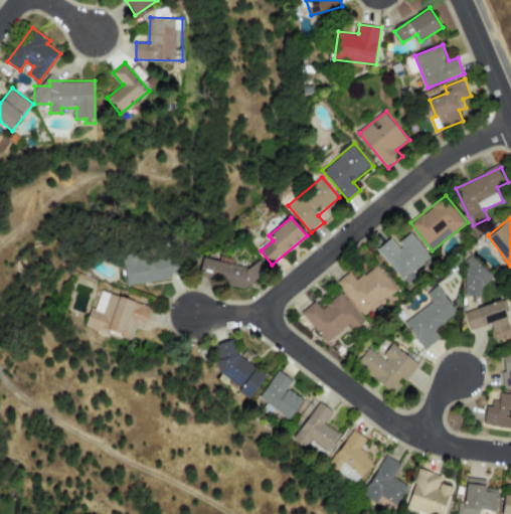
[(404,280),(433,258),(411,232),(398,243),(393,237),(379,248),(404,280)]
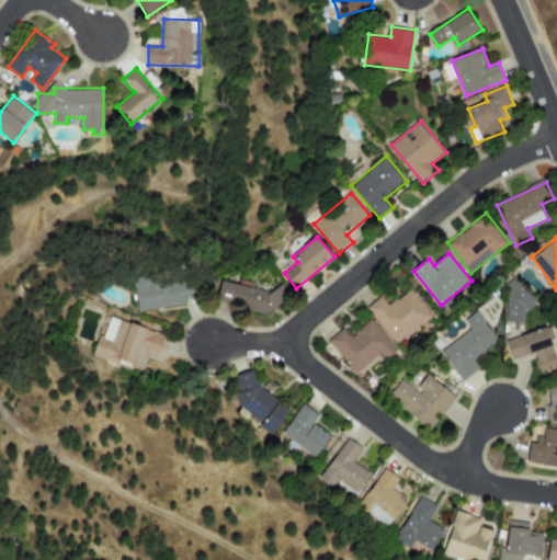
[(140,310),(188,303),(182,274),(136,283),(140,310)]
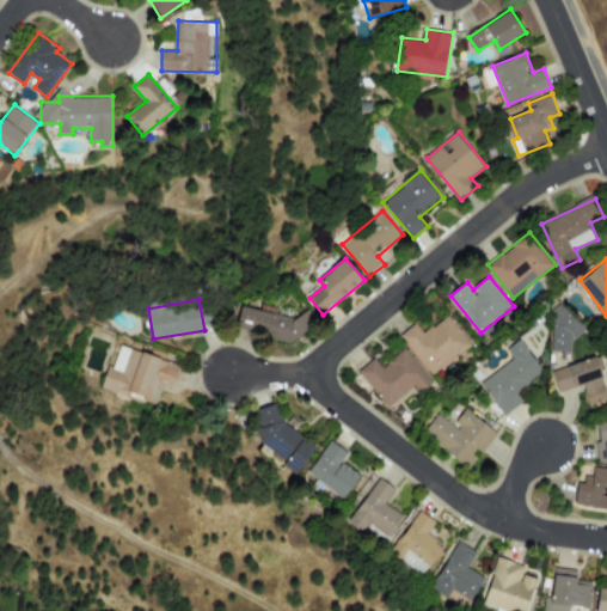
[(308,321),(243,305),(237,328),(304,343),(308,321)]
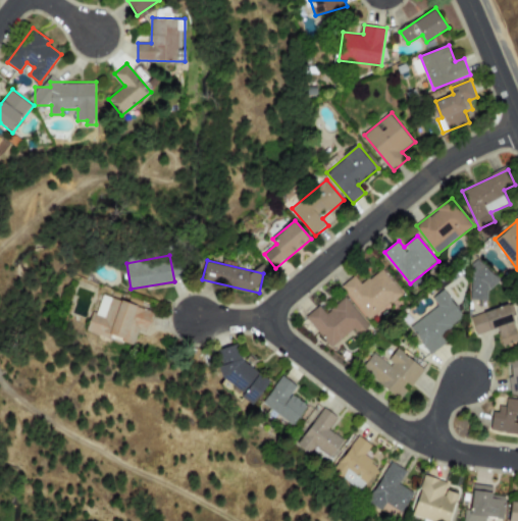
[(472,300),(488,300),(489,285),(499,285),(500,267),(473,266),(472,300)]
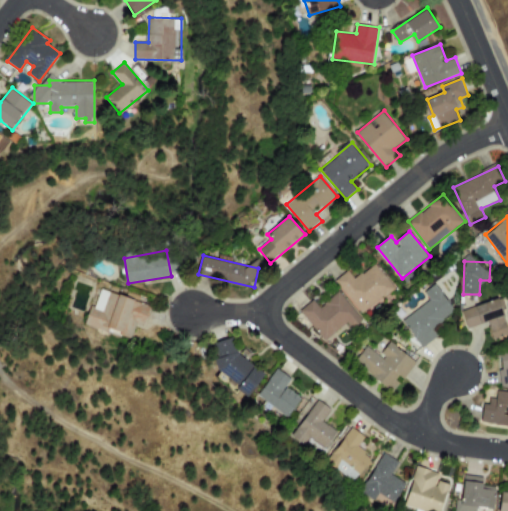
[(337,280),(363,313),(396,287),(377,262),(356,279),(349,270),(337,280)]
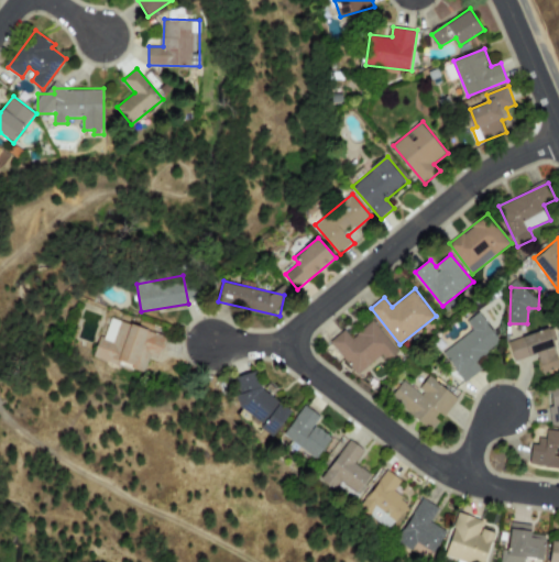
[(445,352),(467,382),(482,370),(475,362),(502,341),(481,312),(468,321),(474,329),(445,352)]
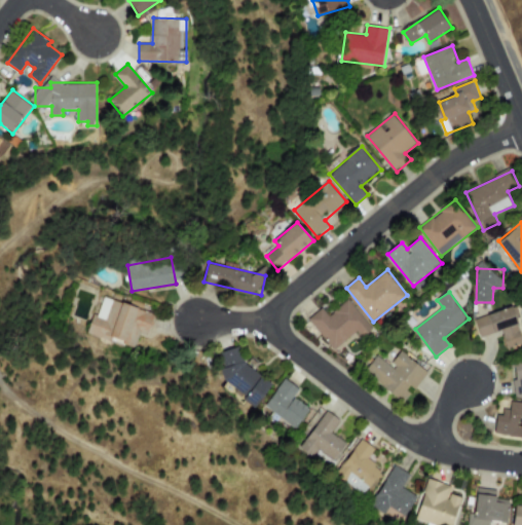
[(88,333),(137,345),(141,332),(150,335),(155,311),(104,298),(100,314),(94,313),(88,333)]
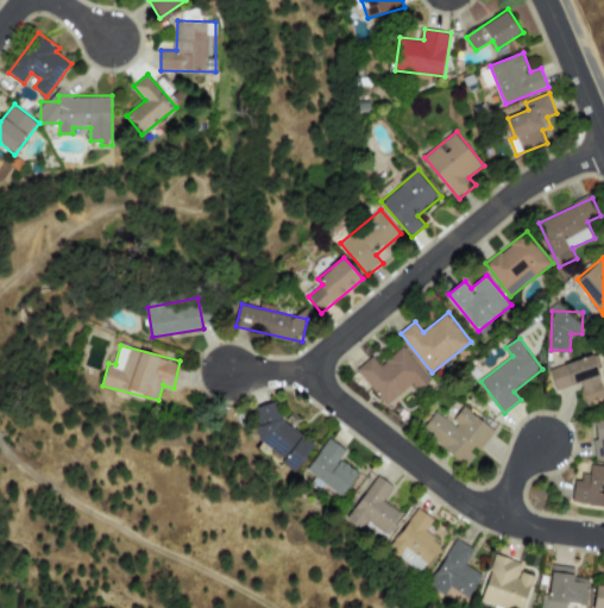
[(358,369),(387,405),(415,383),(420,390),(433,381),(406,345),(382,364),(375,356),(358,369)]
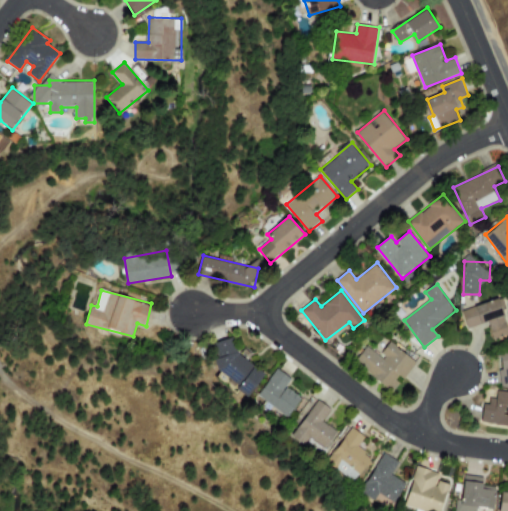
[(463,309),(468,328),(489,322),(494,338),(507,335),(507,318),(502,299),(463,309)]
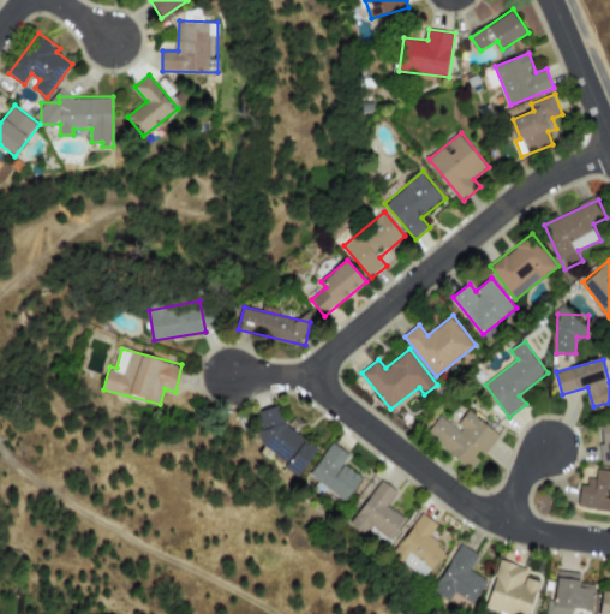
[(261,416),(267,422),(255,437),(299,474),(321,447),(269,405),(261,416)]
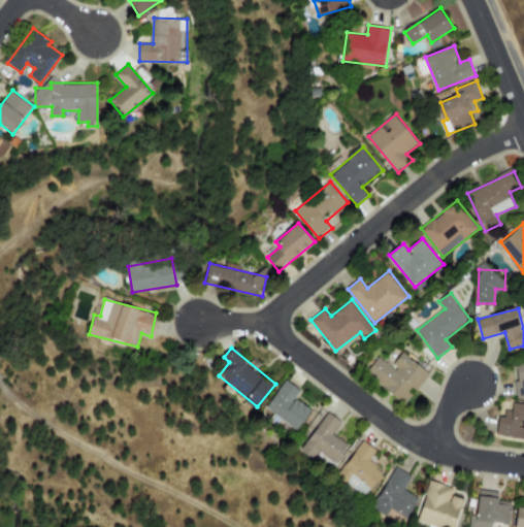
[(380,356),(366,374),(407,403),(430,372),(402,353),(393,366),(380,356)]
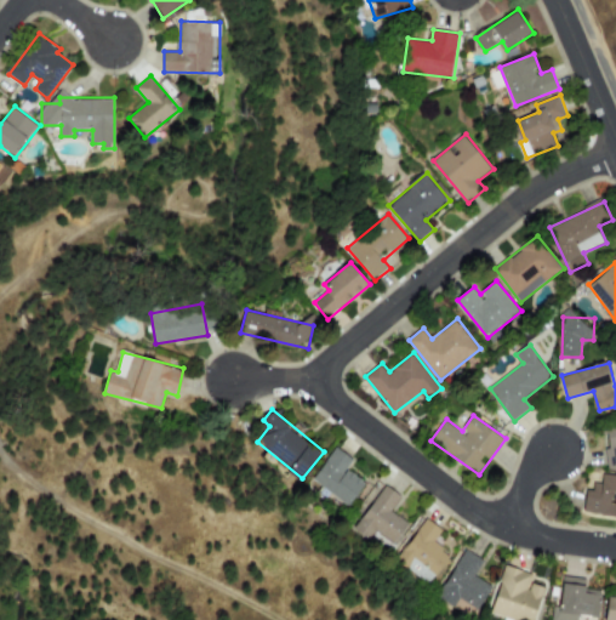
[(355,459),(338,447),(314,478),(349,506),(366,483),(348,468),(355,459)]
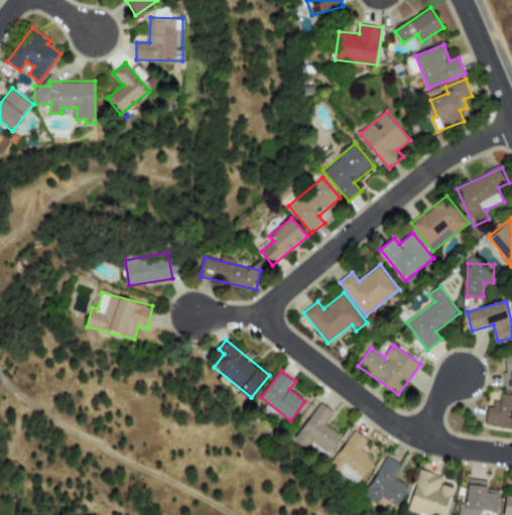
[(488,426),(511,428),(511,394),(502,393),(502,401),(491,400),(488,426)]
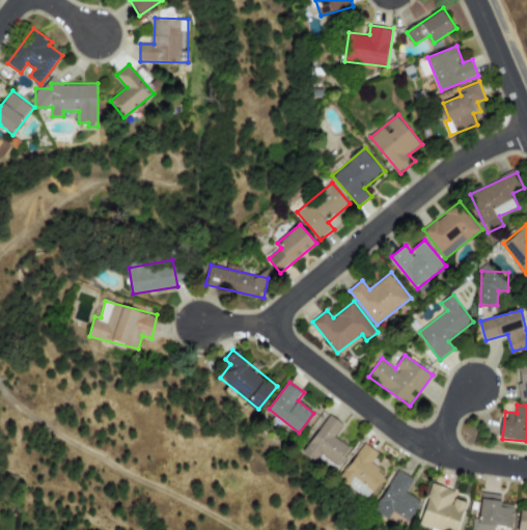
[(323,452),(339,465),(352,447),(336,437),(344,424),(330,414),(304,452),(316,461),(323,452)]
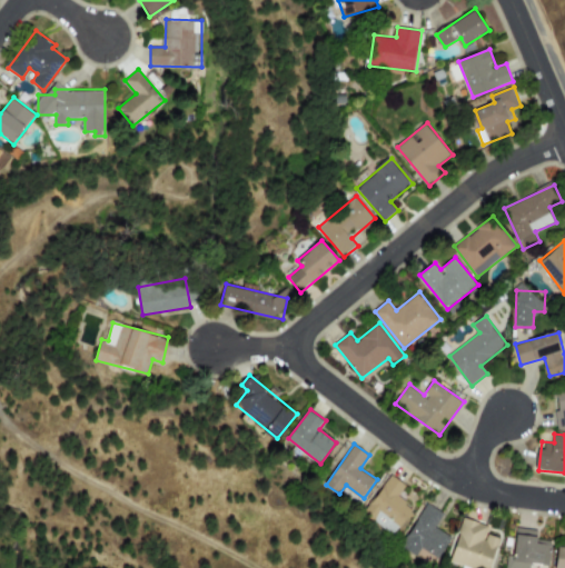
[(364,511),(394,535),(415,508),(399,496),(407,486),(394,475),(364,511)]
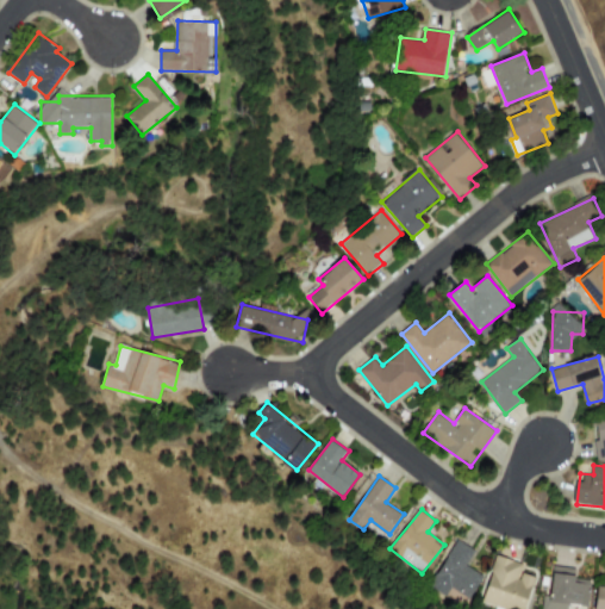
[(448,596),(453,586),(472,598),(485,575),(467,565),(476,550),(459,539),(431,586),(448,596)]
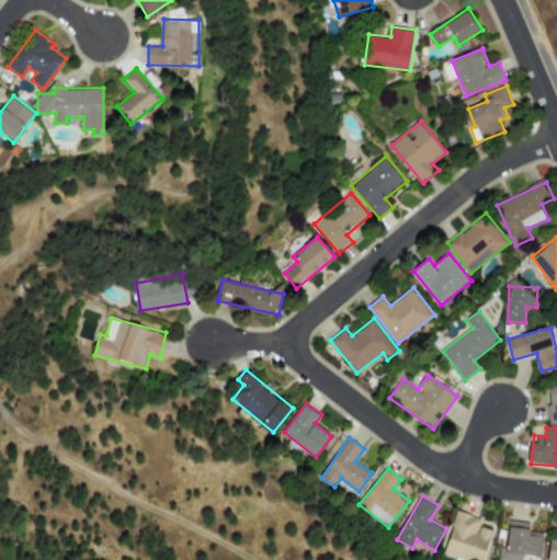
[(445,552),(469,559),(485,559),(493,530),(480,526),(482,517),(458,510),(445,552)]
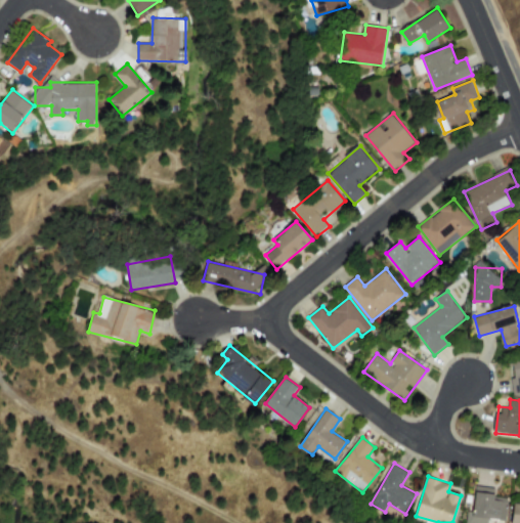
[(495,487),(476,485),(474,507),(469,506),(467,522),(487,522),(489,518),(507,520),(509,497),(494,496),(495,487)]
